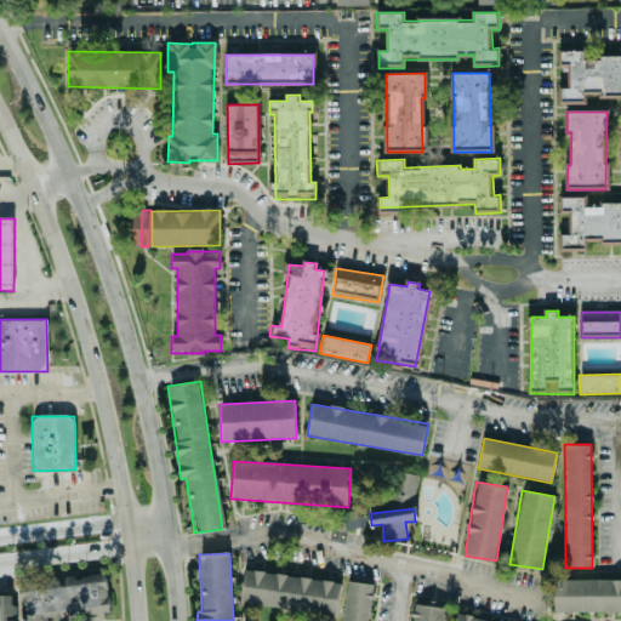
[(337,615),(341,581),(244,571),(240,604),(337,615)]
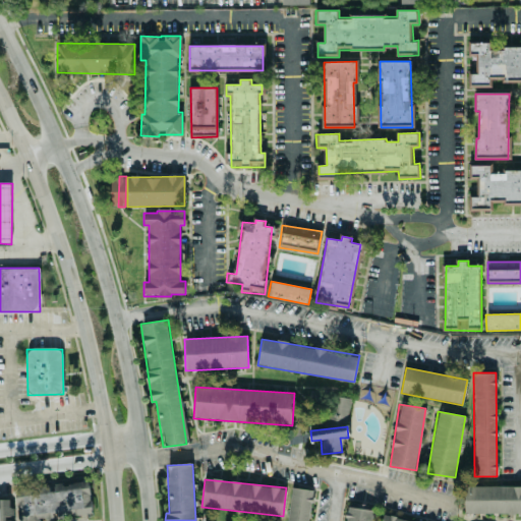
[(17,520),(47,520),(55,520),(54,516),(92,514),(91,482),(51,484),(52,485),(15,487),(17,520)]
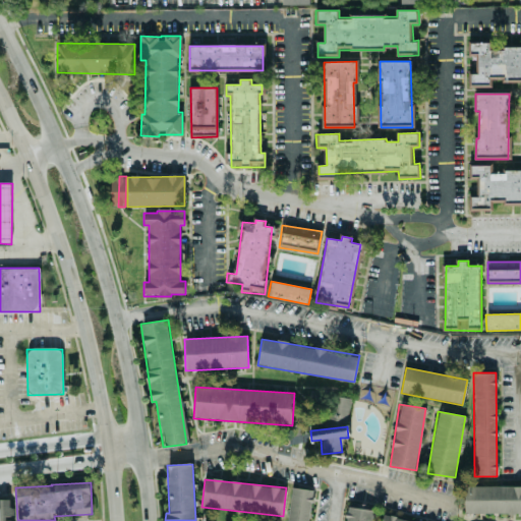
[(465,514),(520,514),(520,485),(465,486),(465,514)]
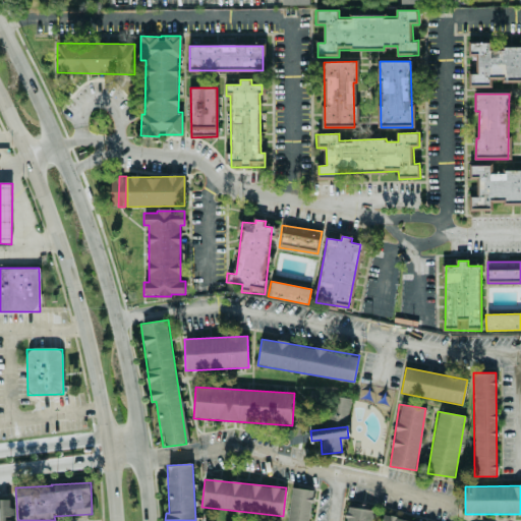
[(286,520),(308,520),(312,489),(291,487),(286,520)]
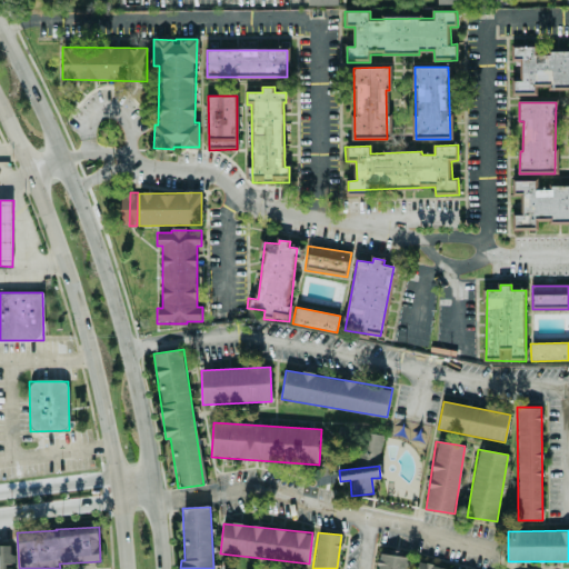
[(0,568),(11,568),(12,546),(0,546),(0,568)]
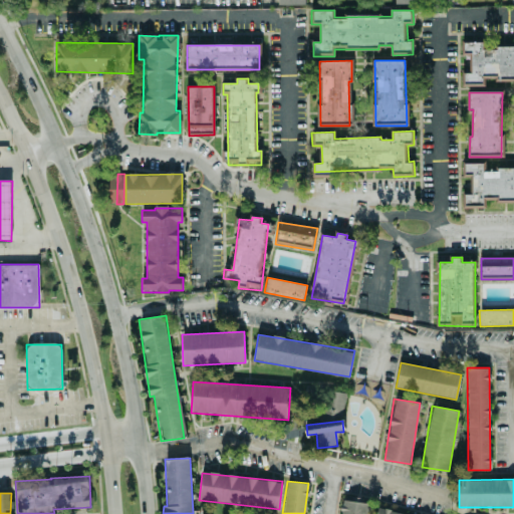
[(338,513),(367,513),(368,503),(340,500),(338,513)]
